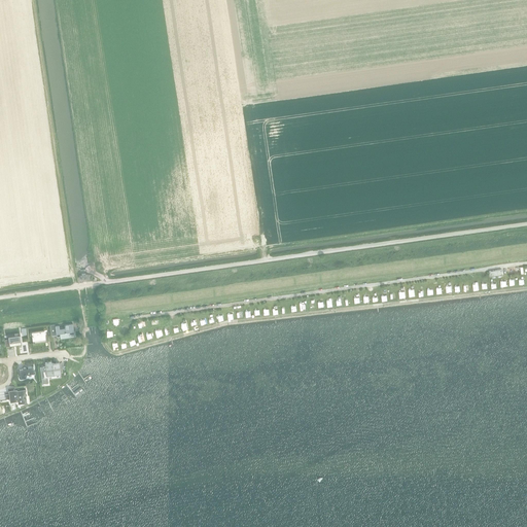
[(59,325),(56,326),(57,337),(60,336),(60,338),(70,337),(69,331),(73,330),(72,323),(65,324),(65,328),(62,328),(62,327),(59,328),(59,325)]
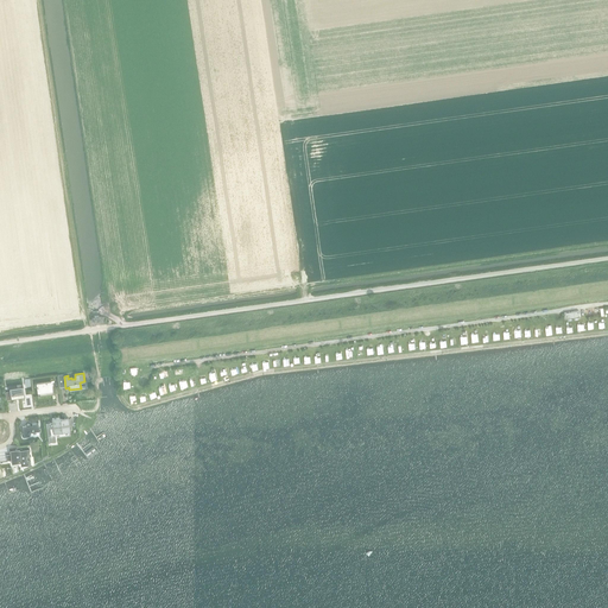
[(51,381),(37,384),(38,397),(54,394),(54,387),(51,387),(51,381)]
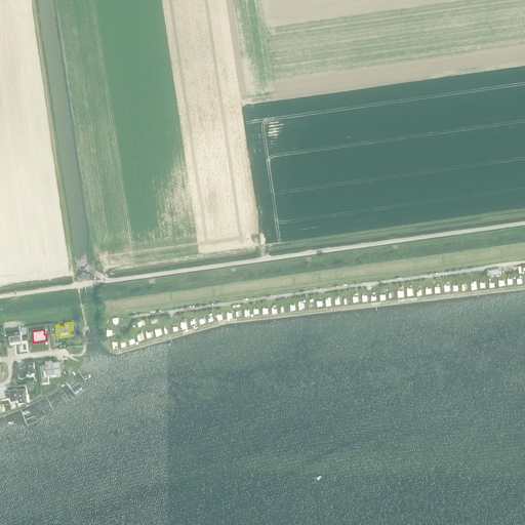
[(9,337),(4,338),(5,346),(6,346),(14,344),(15,344),(18,344),(18,342),(18,339),(21,339),(19,333),(18,334),(14,334),(8,335),(9,337)]
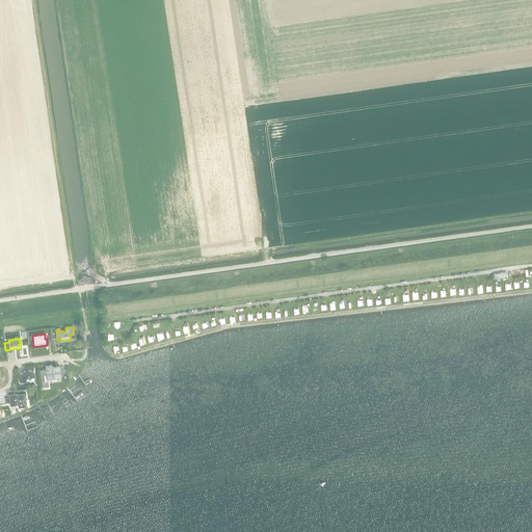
[(46,370),(40,371),(42,387),(48,387),(47,377),(61,376),(59,366),(52,367),(52,366),(45,367),(46,370)]
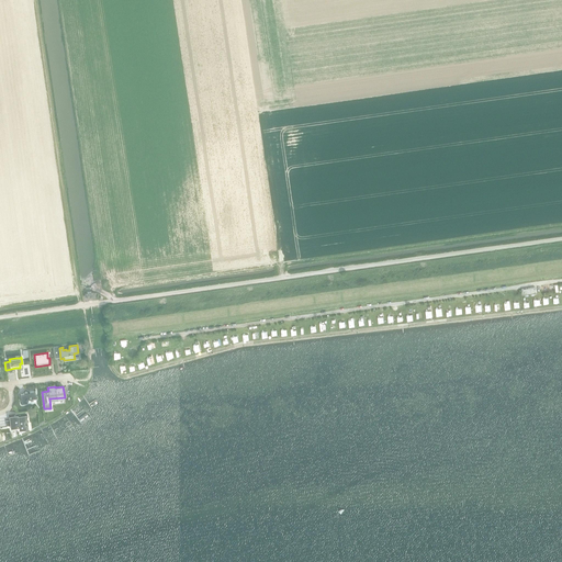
[(24,393),(20,394),(21,403),(31,402),(35,402),(34,395),(35,395),(35,391),(30,391),(30,392),(27,393),(27,392),(26,392),(25,392),(24,393)]
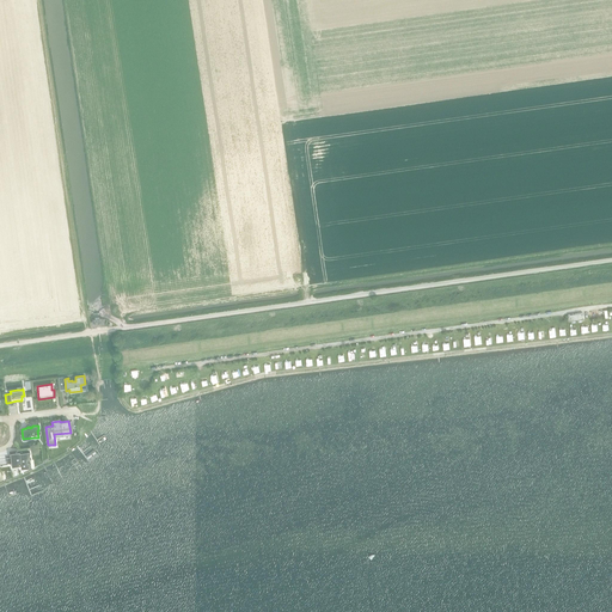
[(11,458),(6,458),(7,464),(11,463),(12,467),(18,466),(18,465),(20,465),(22,467),(30,466),(30,464),(29,452),(19,453),(19,452),(11,453),(11,458)]
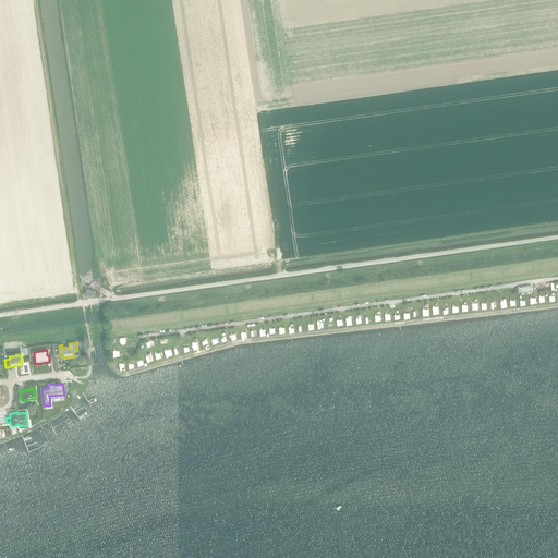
All buildings are outlined.
